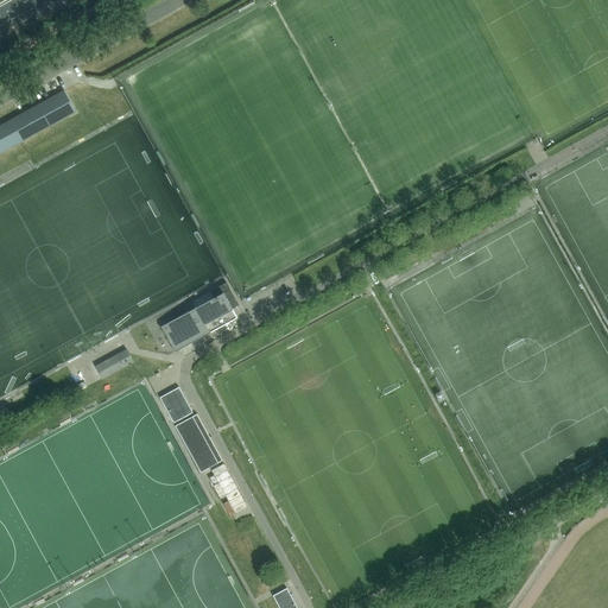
[(0,150),(1,153),(76,112),(64,90),(0,126),(0,150)]
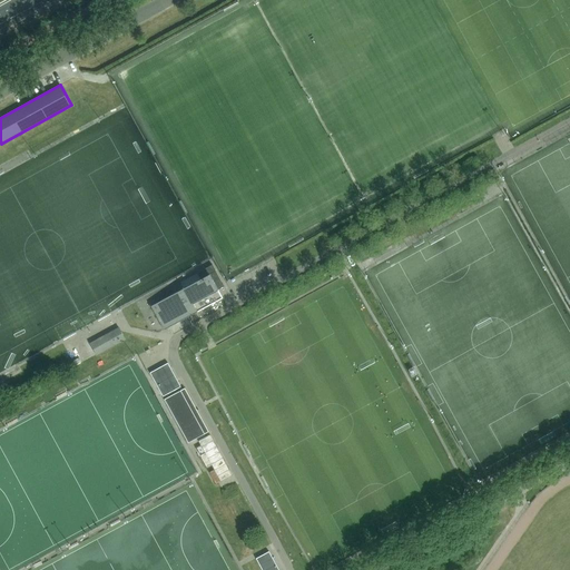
[(164,328),(222,297),(217,287),(224,284),(216,269),(216,271),(213,265),(197,273),(200,278),(150,305),(164,328)]
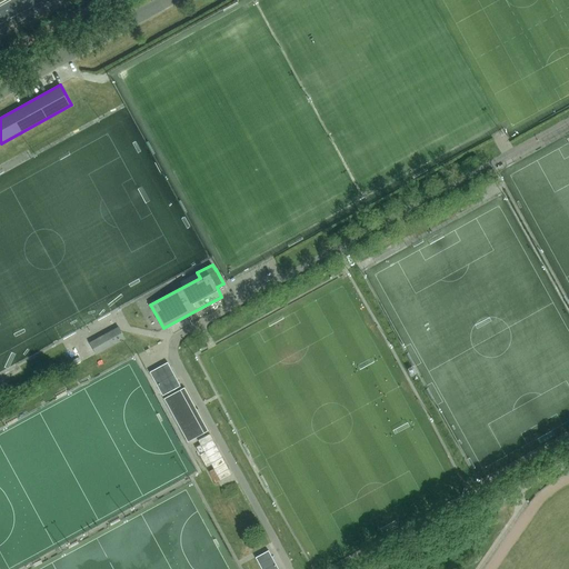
[(125,338),(118,327),(89,342),(96,353),(125,338)]
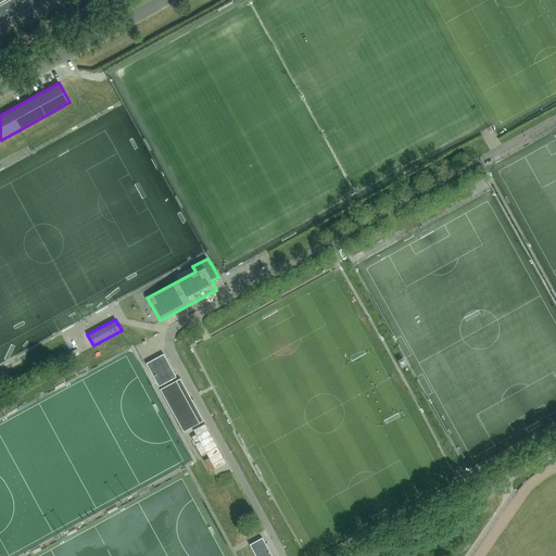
[(159,387),(176,377),(163,354),(159,357),(146,364),(159,387)]
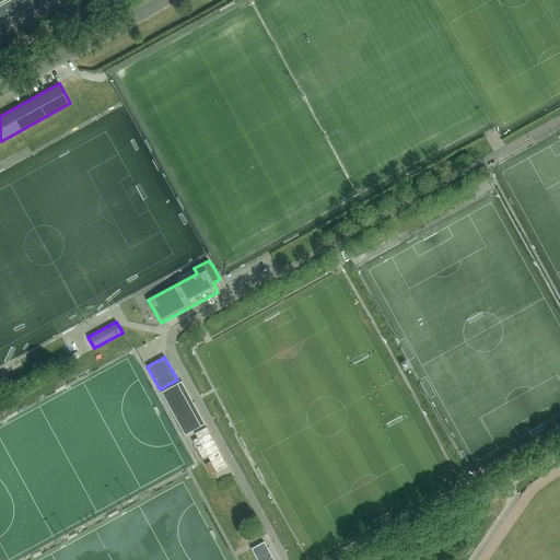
[(181,381),(161,392),(185,434),(193,430),(197,438),(193,440),(209,470),(214,468),(217,474),(228,467),(207,428),(203,423),(205,423),(181,381)]
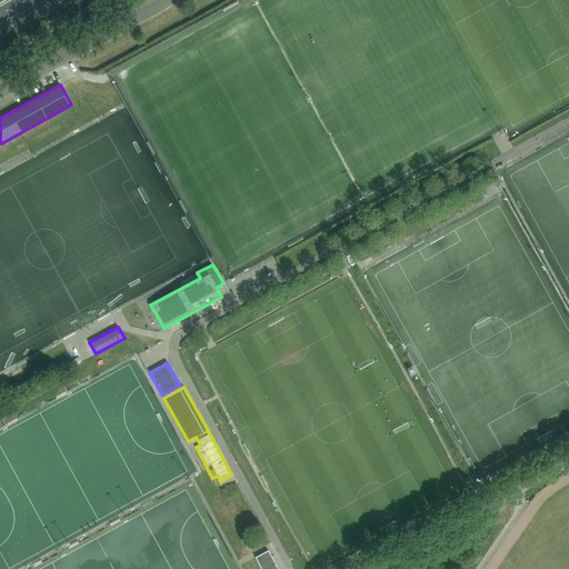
[(255,556),(261,568),(278,568),(267,549),(255,556)]
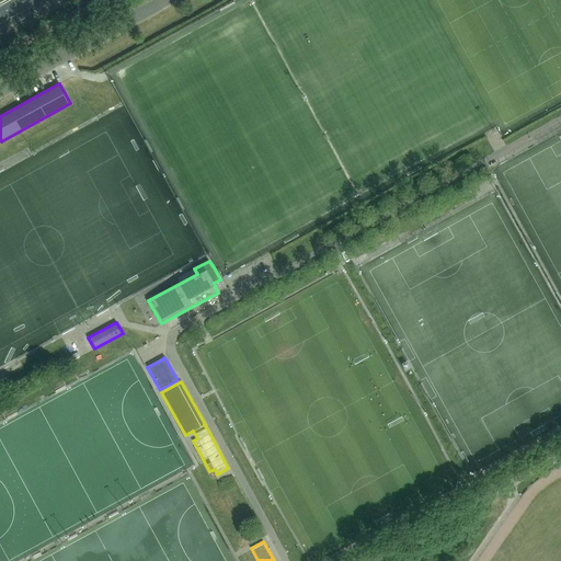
All buildings are outlined.
